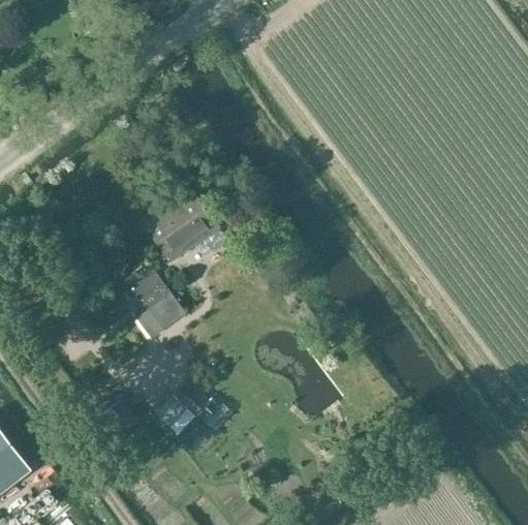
[(163,207),(144,221),(174,265),(196,249),(205,259),(228,243),(221,232),(199,199),(191,187),(163,207)]
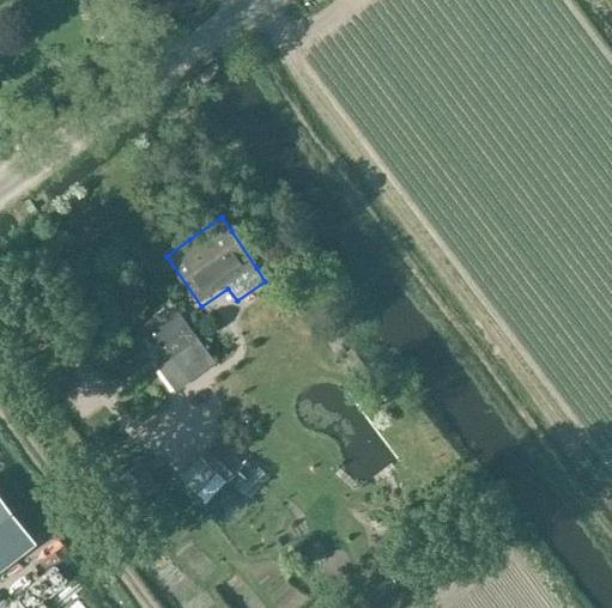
[(174,397),(217,364),(174,305),(145,328),(171,362),(155,374),(174,397)]
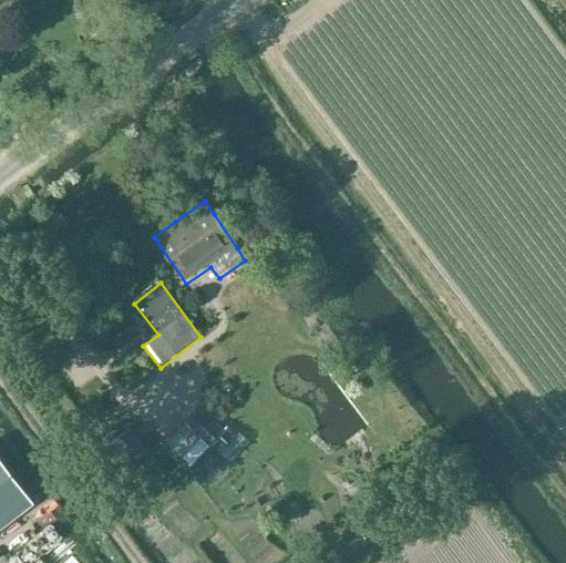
[(203,409),(187,425),(212,448),(214,447),(219,452),(235,436),(229,431),(227,432),(203,409)]
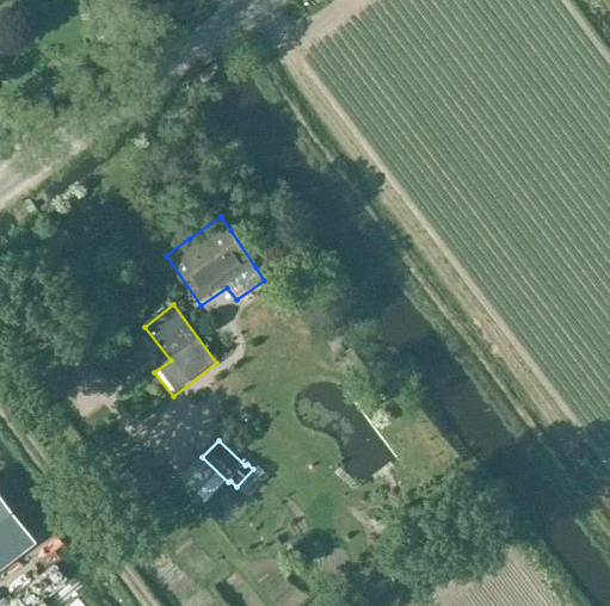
[(257,468),(239,486),(251,498),(269,480),(257,468)]
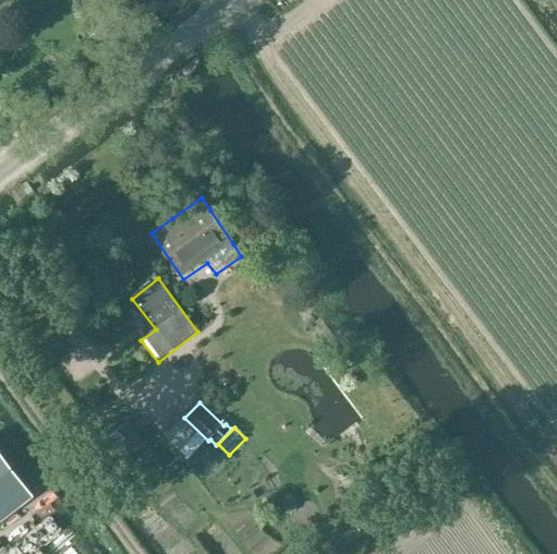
[(0,522),(34,497),(0,453),(0,522)]
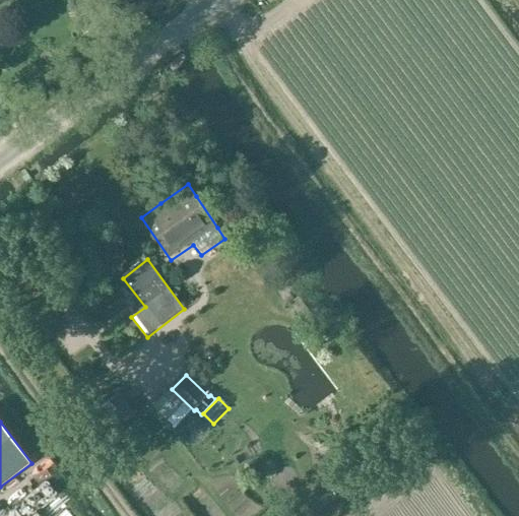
[(0,508),(6,515),(23,515),(38,503),(22,486),(0,506),(0,508)]
